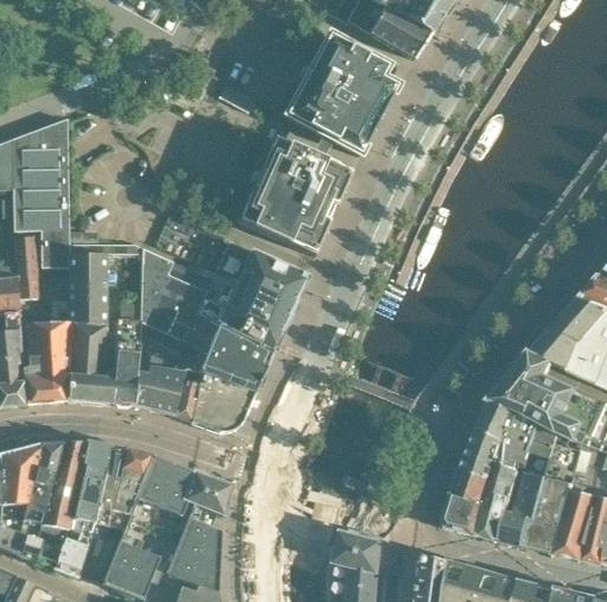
[(430,30),(378,0),(359,0),(347,19),(361,27),(362,26),(415,57),(432,31),(430,30)]
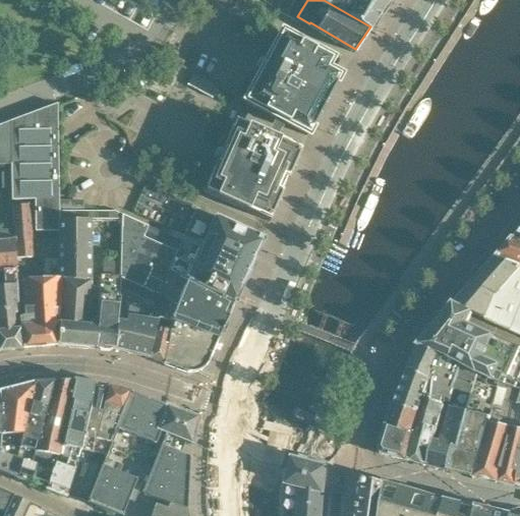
[(324,0),(368,25),(370,26),(388,0),(324,0)]
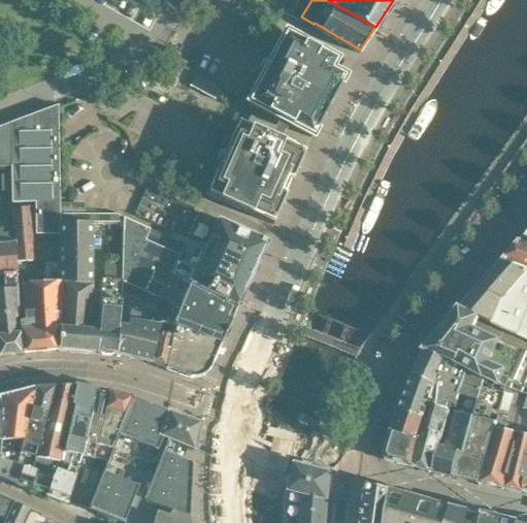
[(339,69),(344,60),(287,29),(249,98),(311,133),(313,134),(346,73),(339,69)]
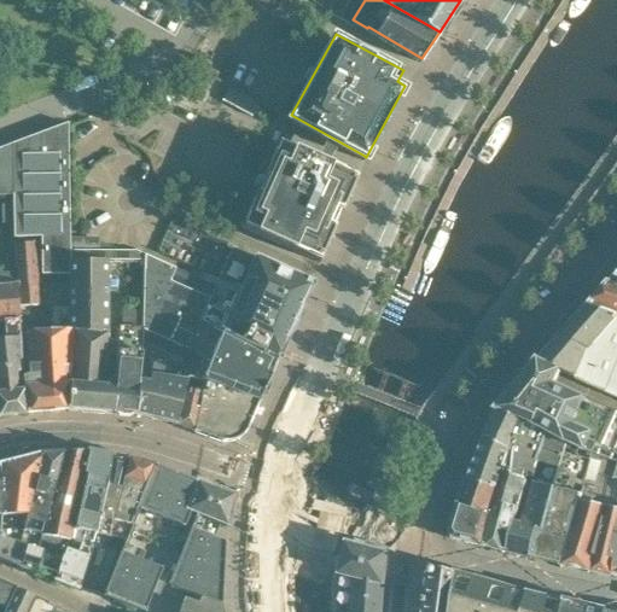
[(220,69),(198,57),(191,69),(213,81),(220,69)]
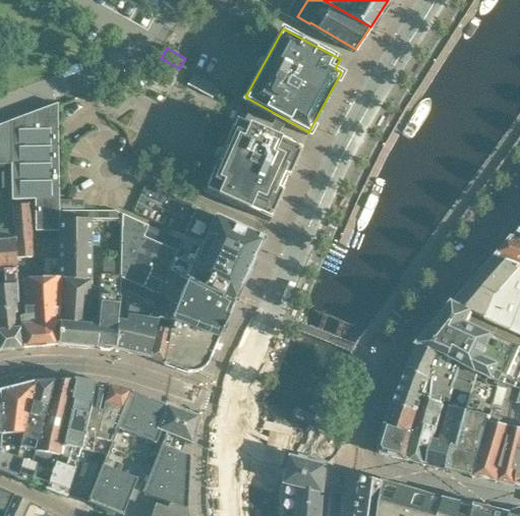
[(220,86),(194,71),(188,81),(214,96),(220,86)]
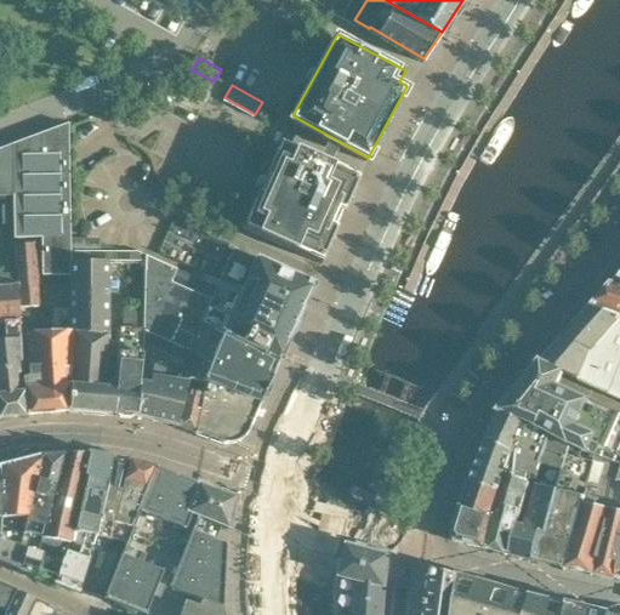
[(70,269),(70,258),(70,246),(73,246),(72,118),(12,140),(13,189),(15,232),(43,232),(43,269),(70,269)]
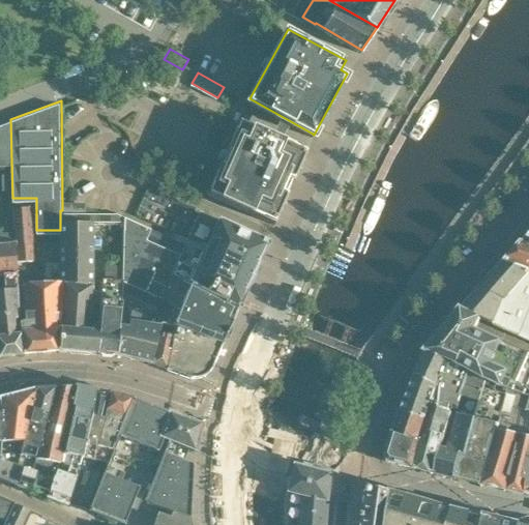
[(275,221),(307,148),(240,118),(208,191),(275,221)]
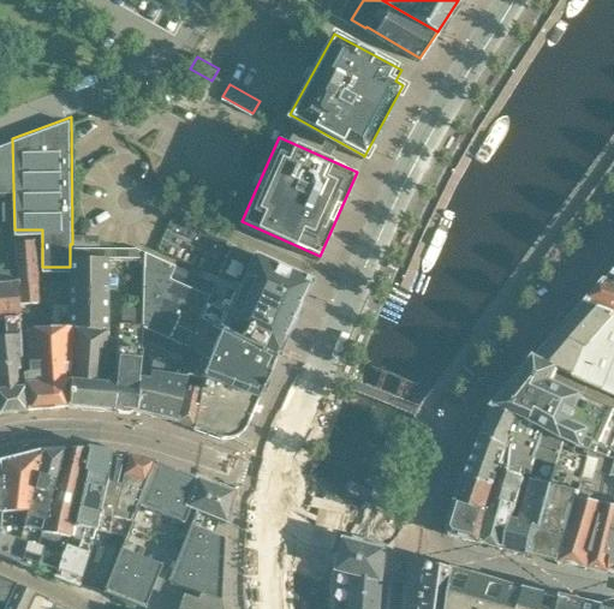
[(0,187),(13,187),(12,138),(0,142),(0,187)]
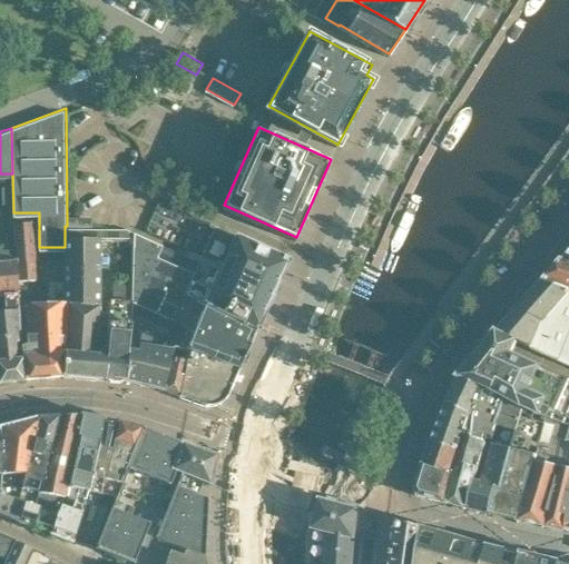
[(39,277),(36,248),(32,218),(13,219),(17,245),(13,245),(13,246),(17,279),(39,277)]
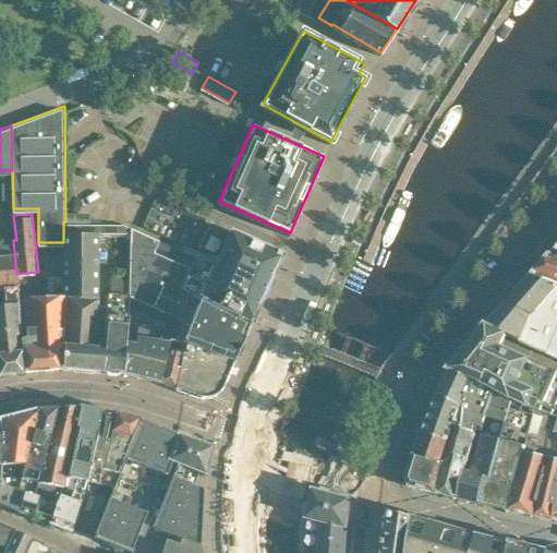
[(251,321),(281,250),(230,226),(229,228),(210,220),(194,254),(180,288),(192,292),(251,321)]
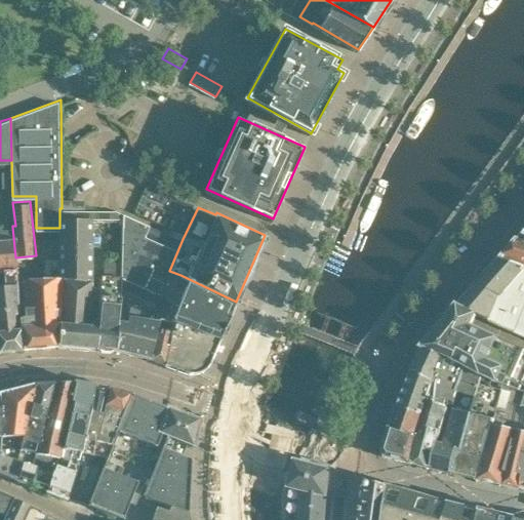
[(59,208),(59,218),(91,217),(122,217),(122,225),(120,274),(121,274),(121,276),(122,276),(121,286),(156,302),(160,293),(171,298),(164,318),(172,321),(172,322),(174,323),(185,325),(220,337),(225,328),(236,302),(180,275),(169,271),(183,239),(122,212),(113,208),(62,208),(59,208)]
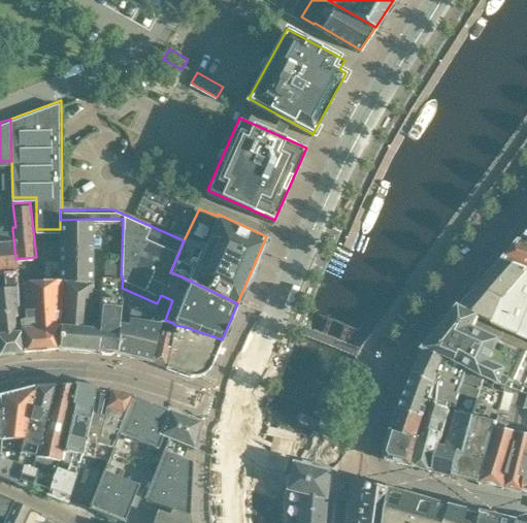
[(92,282),(92,219),(60,220),(60,229),(59,279),(59,280),(61,279),(60,346),(86,349),(91,285),(92,282)]
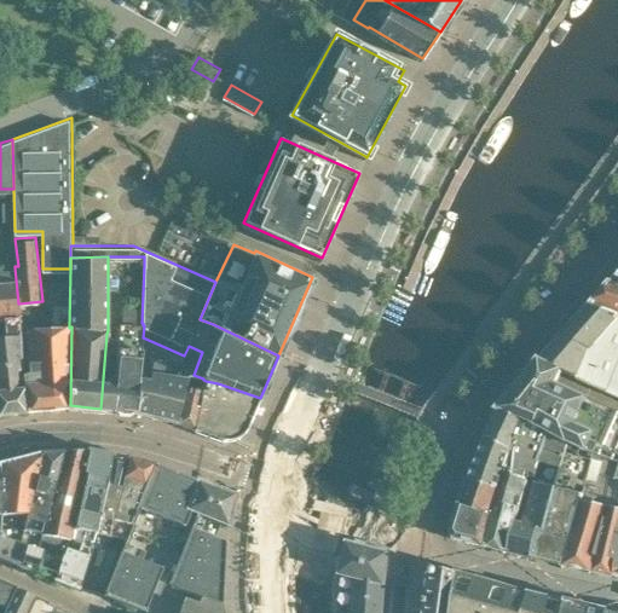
[(0,414),(27,410),(21,310),(18,310),(18,304),(15,267),(0,269),(0,316),(3,317),(5,336),(0,336),(0,414)]
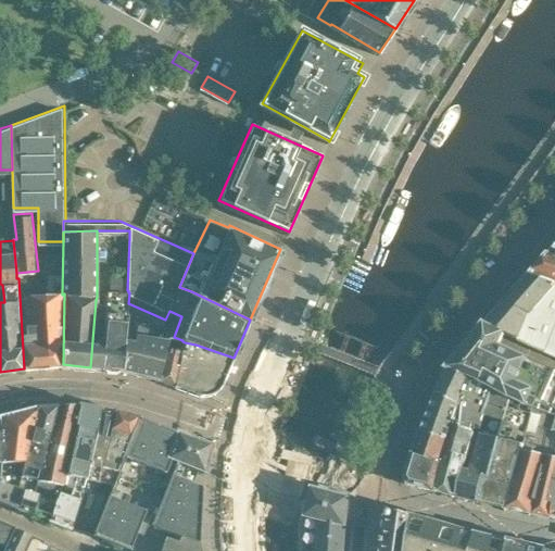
[(554,251),(551,250),(532,273),(554,279),(554,251)]
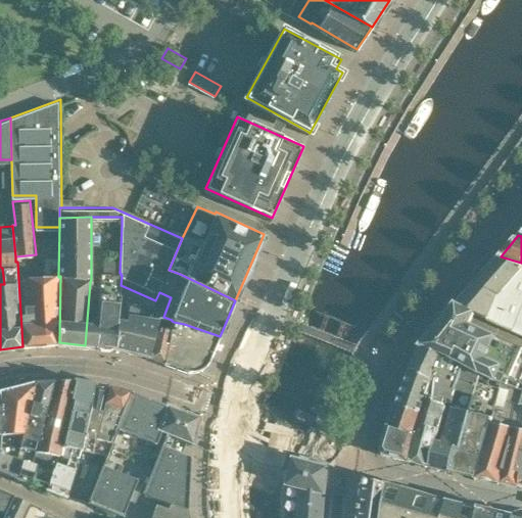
[(521,263),(501,256),(458,301),(476,310),(476,311),(521,331),(521,263)]
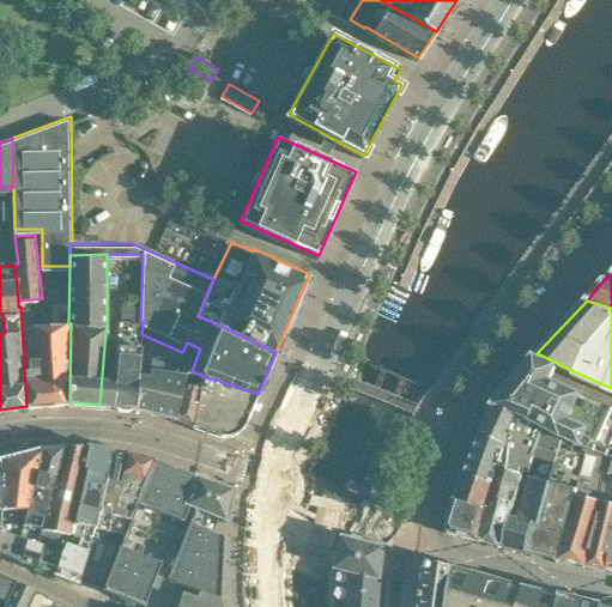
[(56,340),(55,325),(55,323),(32,325),(31,305),(20,307),(26,406),(30,405),(53,402),(54,402),(50,366),(52,366),(50,340),(56,340)]
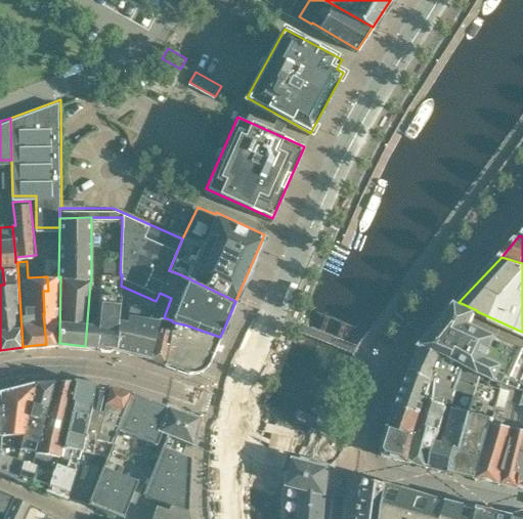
[(116,348),(121,301),(119,301),(121,286),(122,275),(121,275),(121,273),(120,273),(102,271),(101,284),(100,295),(99,295),(97,317),(98,316),(95,346),(96,347),(97,347),(97,346),(109,347),(116,348)]
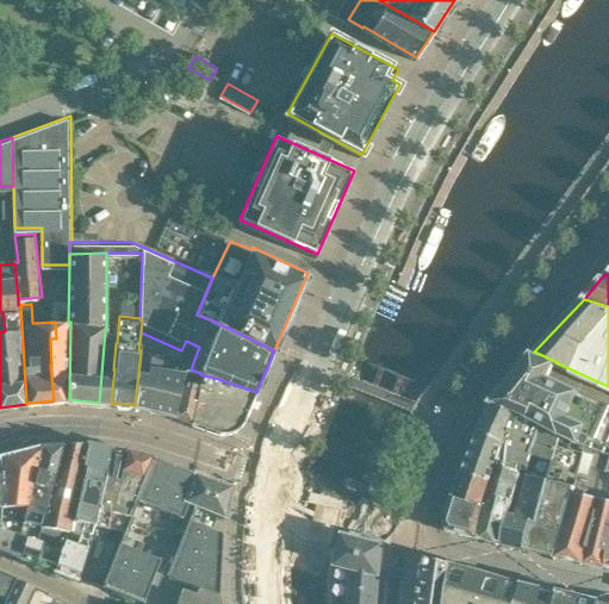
[(68,323),(68,322),(55,322),(55,323),(56,338),(50,338),(51,365),(50,365),(54,400),(68,399),(69,399),(70,322),(68,323)]
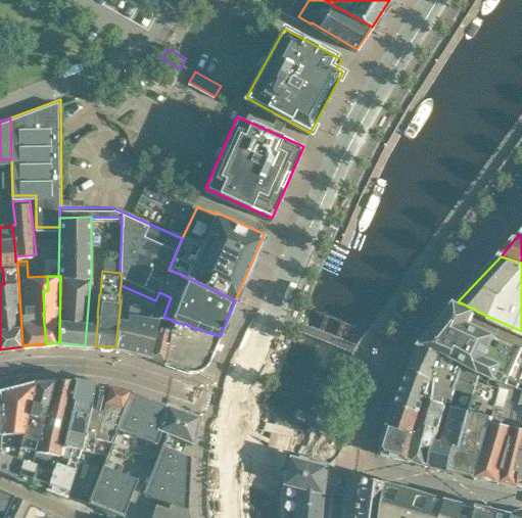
[(100,294),(101,283),(90,282),(85,345),(95,345),(98,316),(97,317),(99,294),(100,294)]
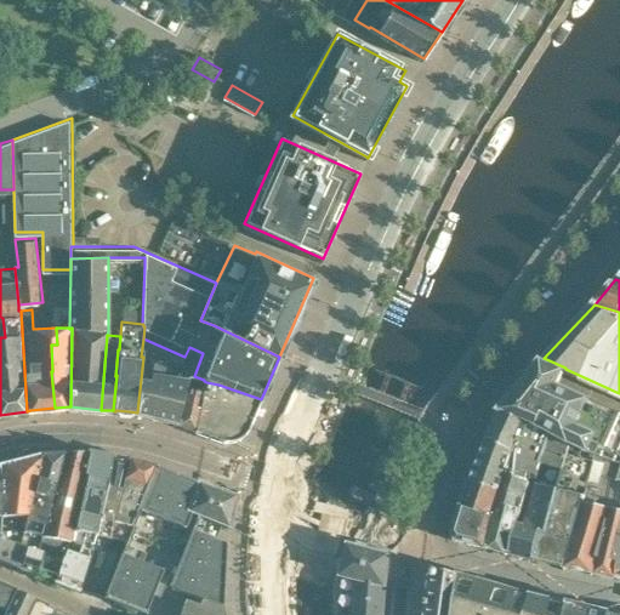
[(177,422),(188,388),(185,387),(186,380),(164,376),(165,362),(143,357),(137,413),(138,413),(177,422)]
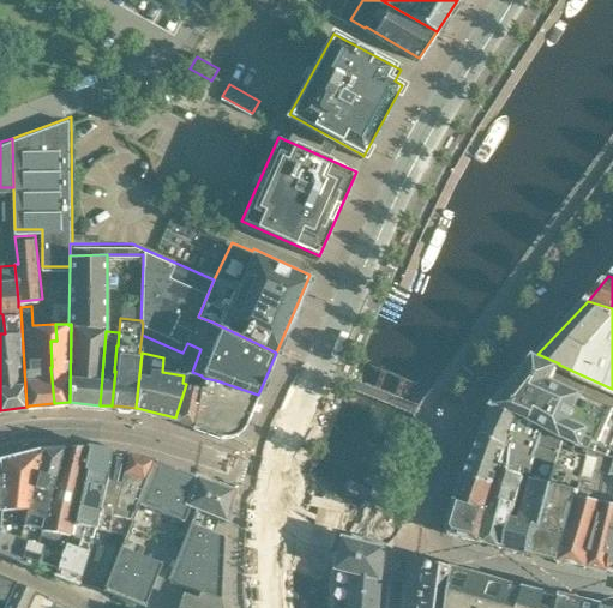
[(612,404),(553,378),(559,365),(559,363),(538,354),(538,355),(528,366),(498,403),(545,426),(565,435),(583,445),(590,447),(612,455),(612,404)]
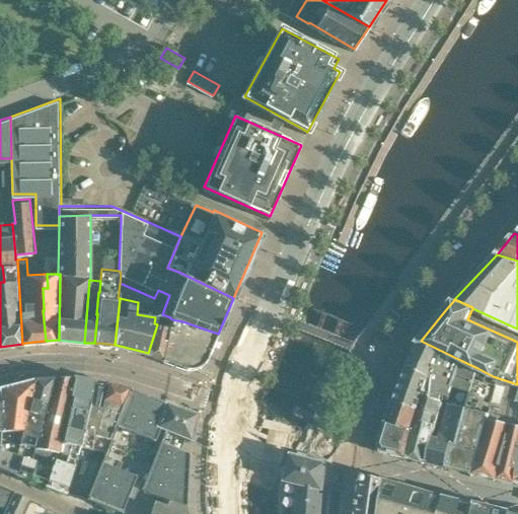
[(218,335),(218,334),(182,321),(172,319),(170,318),(167,333),(168,333),(167,340),(162,359),(187,368),(199,366),(208,358),(218,335)]
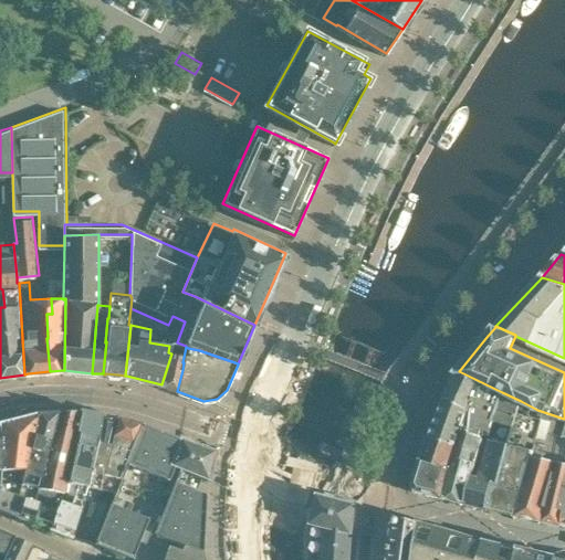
[(177,391),(182,370),(178,369),(180,356),(171,354),(161,384),(163,384),(176,390),(177,390),(176,391),(177,391)]
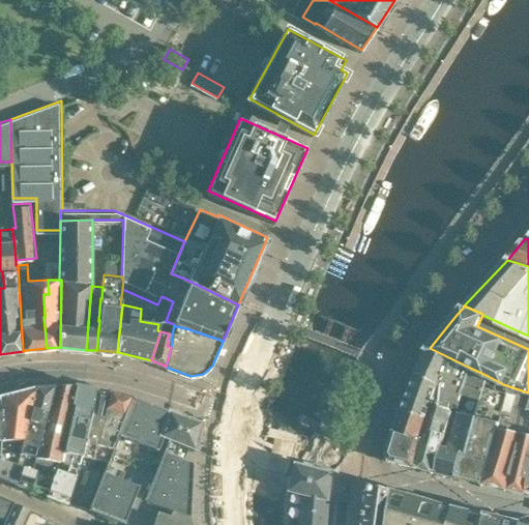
[(457,410),(470,368),(430,348),(417,372),(439,382),(433,404),(457,410)]
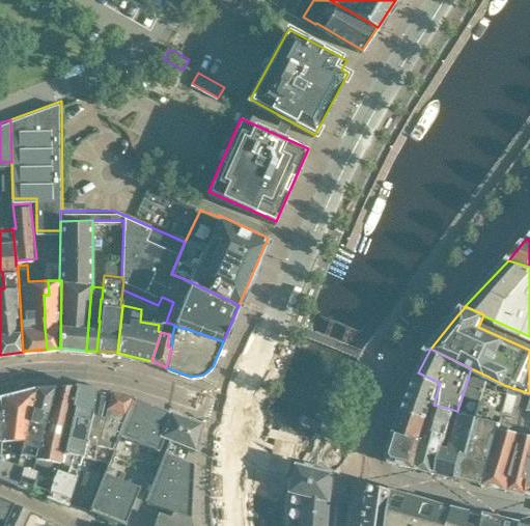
[(467,451),(478,415),(462,412),(465,403),(474,406),(473,408),(475,411),(479,411),(489,377),(471,368),(457,411),(451,434),(438,471),(457,476),(464,450),(467,451)]
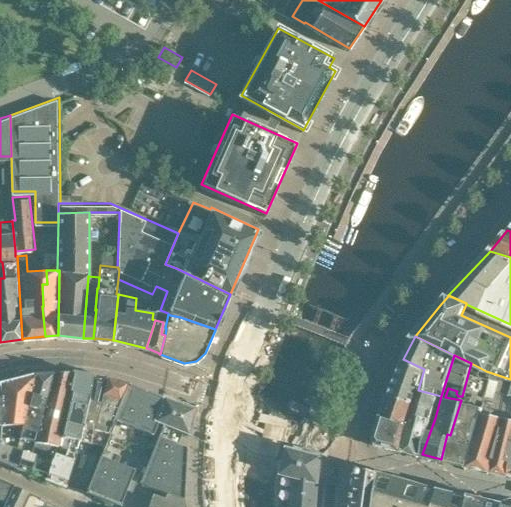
[(424,369),(403,359),(390,394),(414,402),(418,390),(424,369)]
